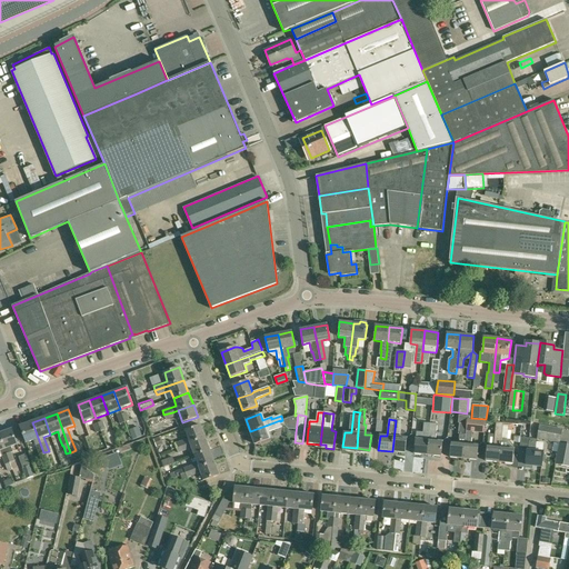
[(468,419),(466,435),(465,445),(463,459),(477,460),(479,446),(471,445),(472,431),(485,432),(486,421),(468,419)]
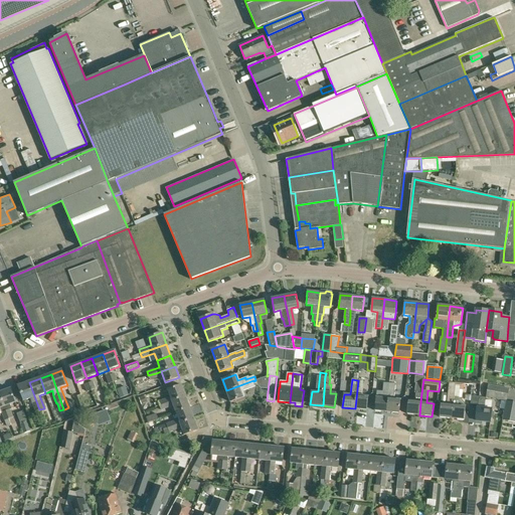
[(253,380),(226,390),(231,402),(243,397),(241,391),(248,388),(248,387),(255,385),(253,381),(253,380)]
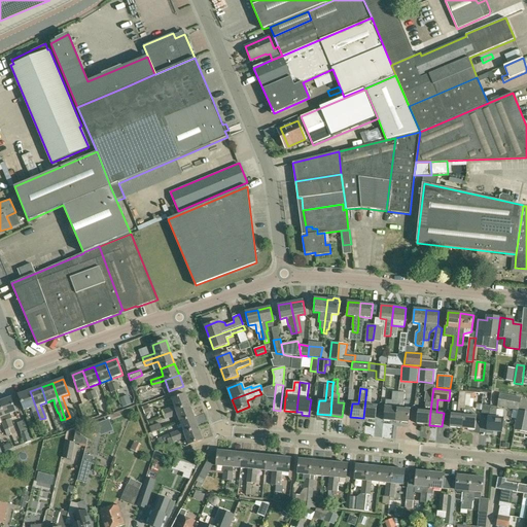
[(372,389),(366,389),(363,418),(375,420),(377,406),(371,406),(372,389)]
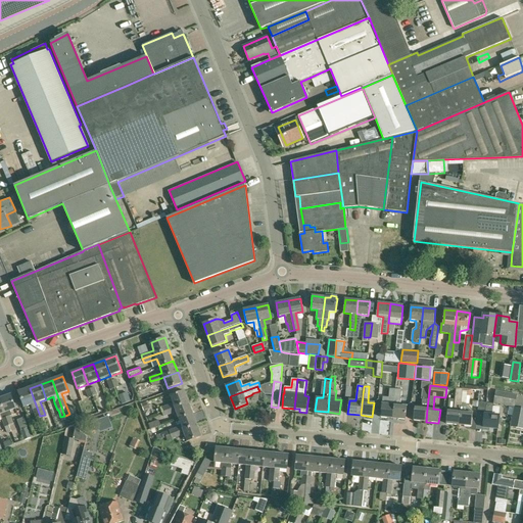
[(40,416),(30,388),(18,392),(24,408),(32,405),(36,418),(40,416)]
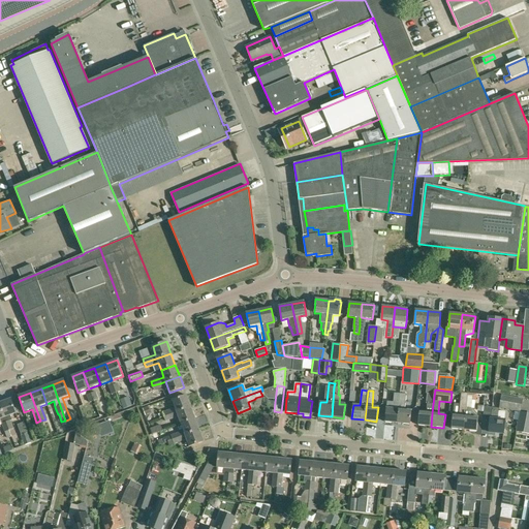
[(399,409),(401,394),(395,393),(393,408),(386,408),(385,422),(398,424),(399,409)]
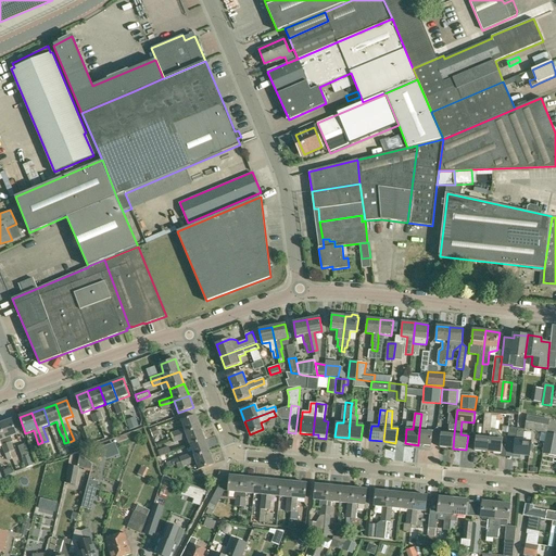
[(488,452),(492,414),(485,413),(482,437),(477,436),(475,451),(488,452)]
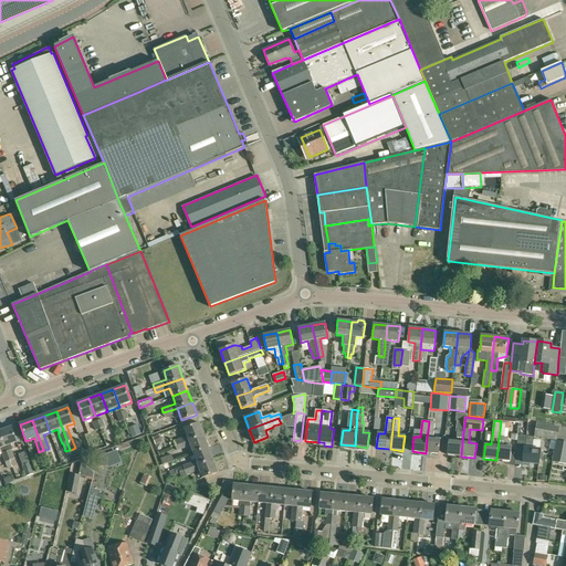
[(433,421),(429,421),(427,438),(426,453),(439,454),(440,440),(432,439),(433,421)]
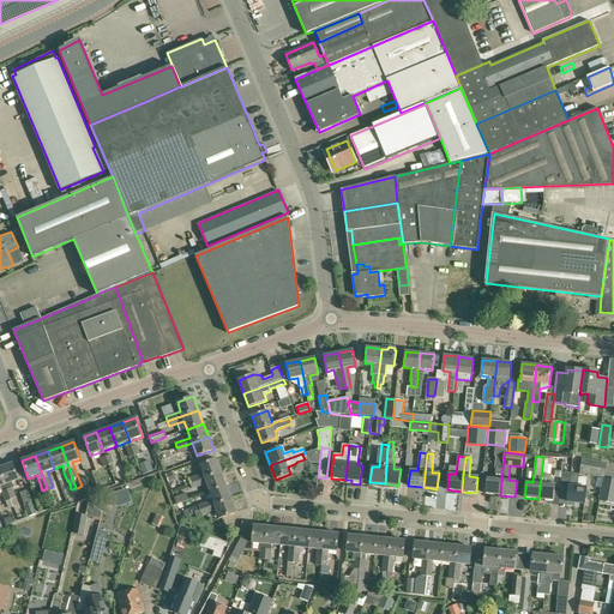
[(543,457),(539,499),(553,500),(555,485),(554,485),(554,481),(551,476),(548,476),(548,474),(549,457),(543,457)]
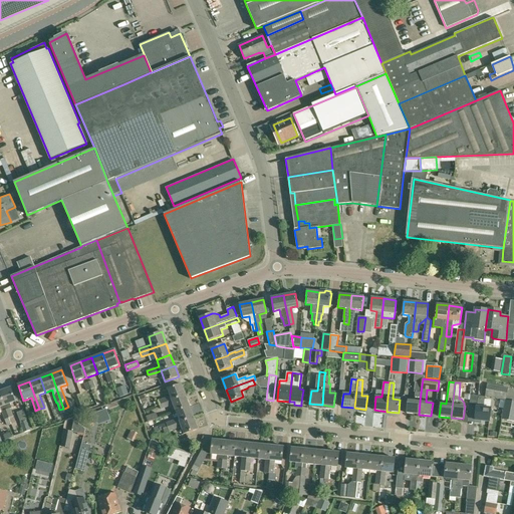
[(160,405),(186,396),(182,384),(168,389),(171,397),(158,401),(160,405)]
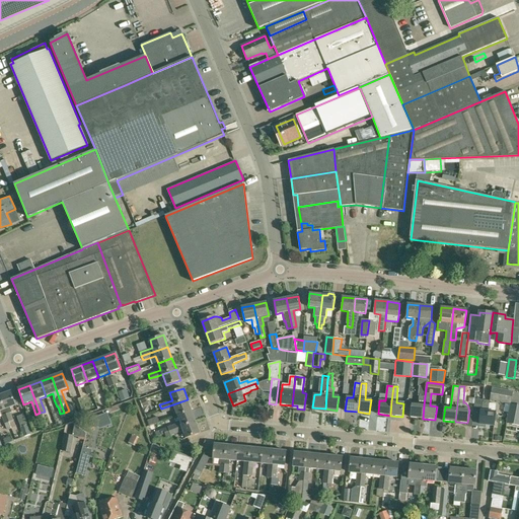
[(502,402),(504,390),(493,388),(491,400),(502,402)]
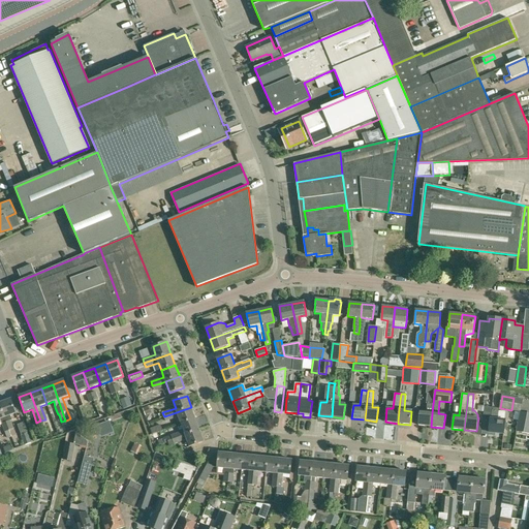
[(514,398),(511,410),(521,411),(523,400),(514,398)]
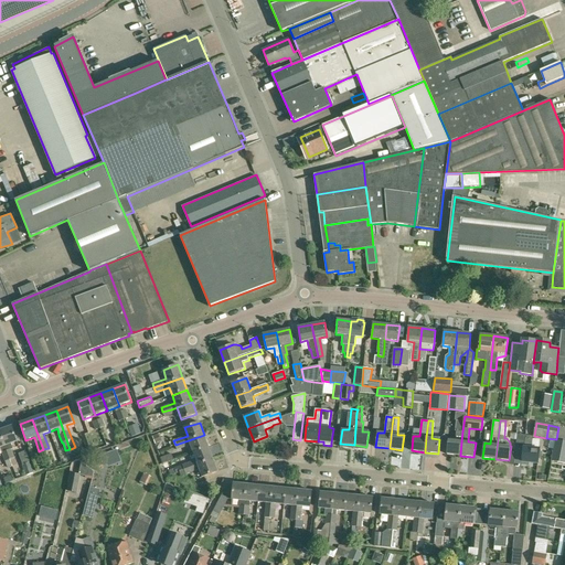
[(0,432),(4,446),(12,466),(17,465),(14,458),(12,449),(13,449),(11,444),(17,441),(12,426),(0,430),(0,432)]
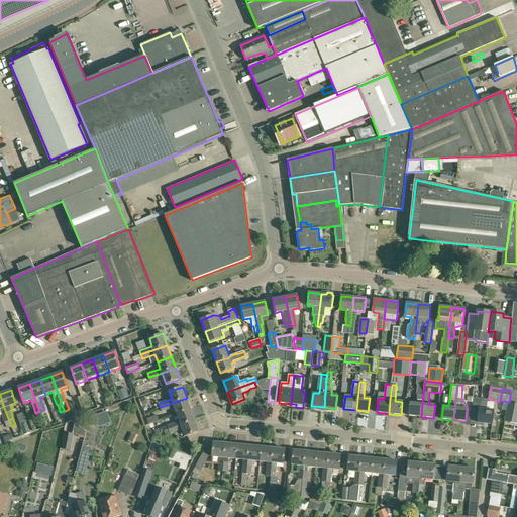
[(0,395),(0,409),(2,414),(5,422),(7,428),(11,426),(4,408),(0,395)]
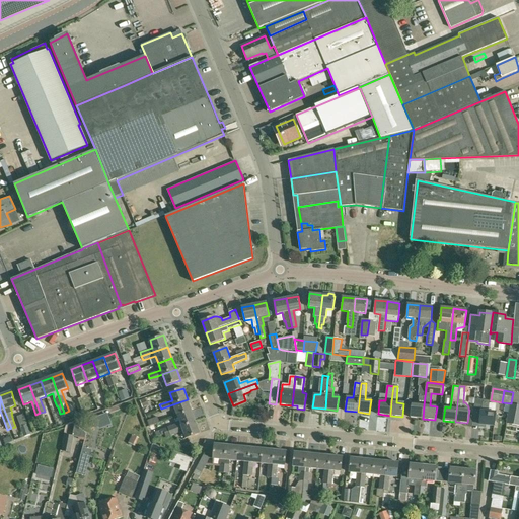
[(424,405),(425,396),(420,396),(419,403),(413,402),(413,403),(412,403),(411,418),(423,419),(424,405)]
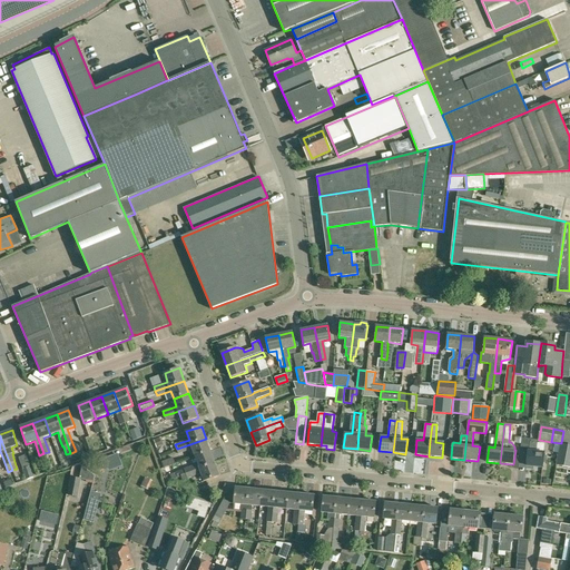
[(206,439),(177,449),(179,454),(193,449),(196,457),(210,451),(206,439)]
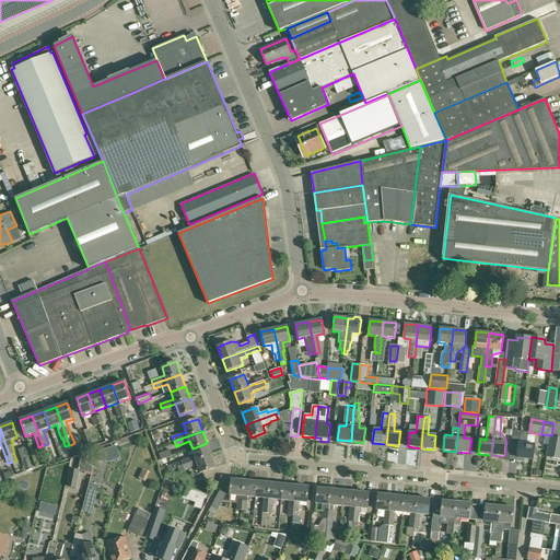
[(533,459),(534,445),(526,444),(527,435),(525,434),(525,432),(513,431),(510,450),(518,451),(518,458),(533,459)]
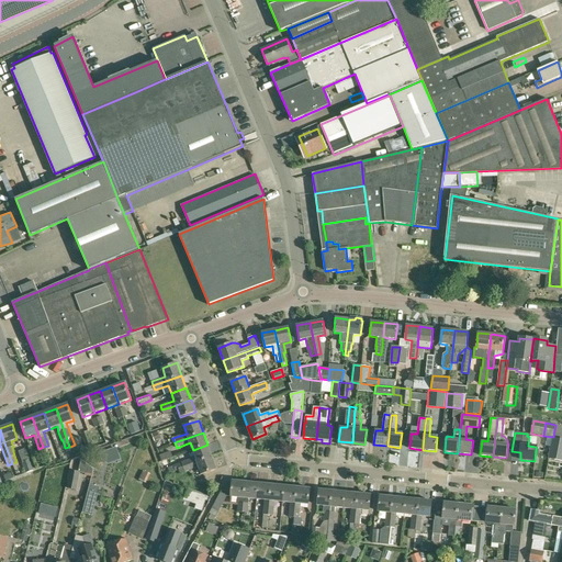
[(561,439),(552,437),(549,459),(561,460),(561,439)]
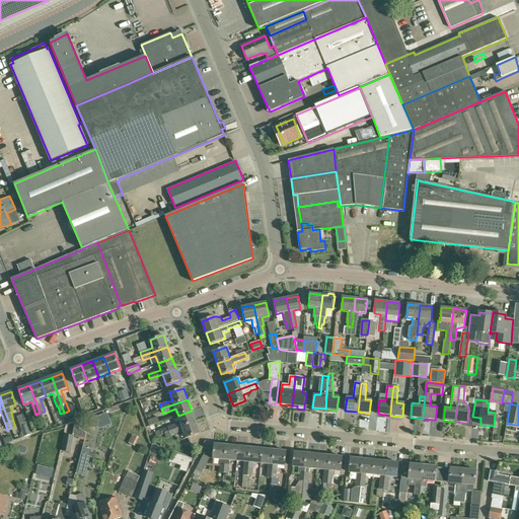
[(192,411),(178,416),(180,423),(167,427),(169,432),(182,427),(196,422),(192,411)]
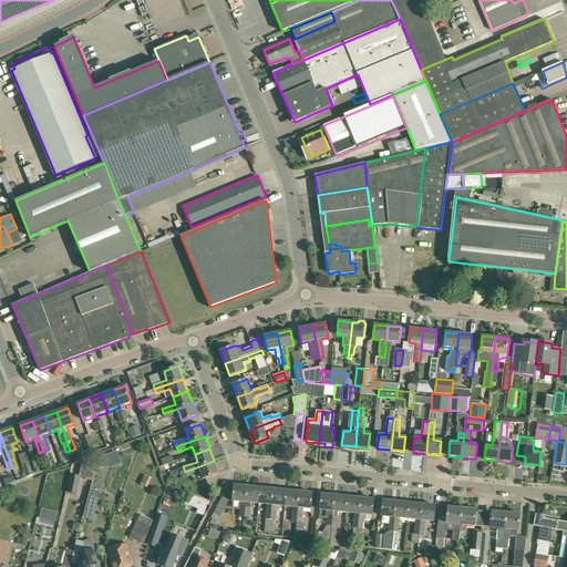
[(163,465),(174,461),(172,455),(162,460),(163,465)]
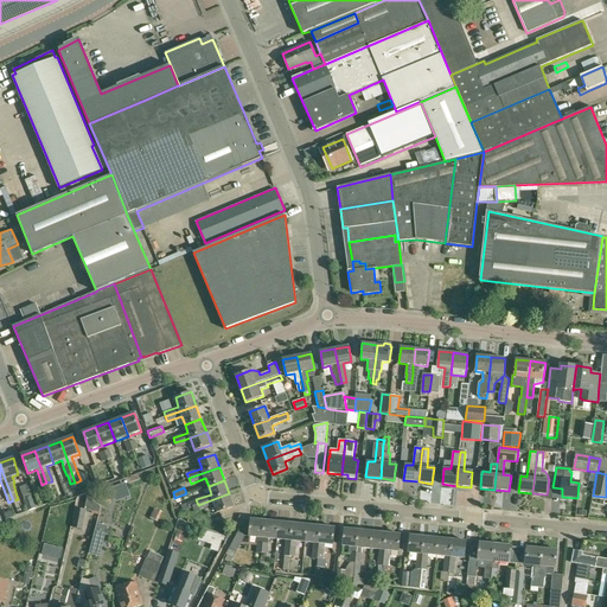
[(234,508),(229,493),(213,499),(198,505),(200,510),(215,504),(218,512),(234,508)]
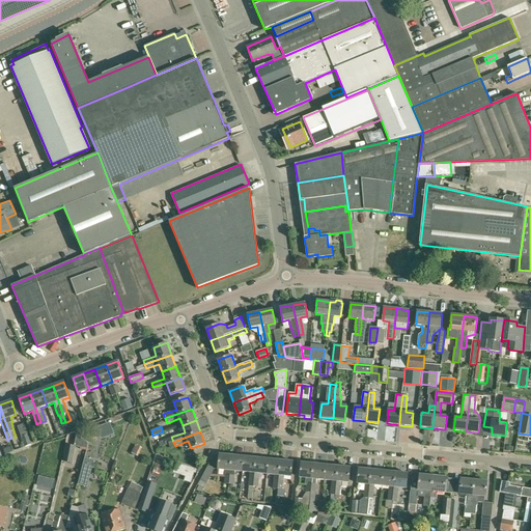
[(28,435),(21,437),(23,442),(15,445),(17,450),(25,447),(32,444),(28,435)]
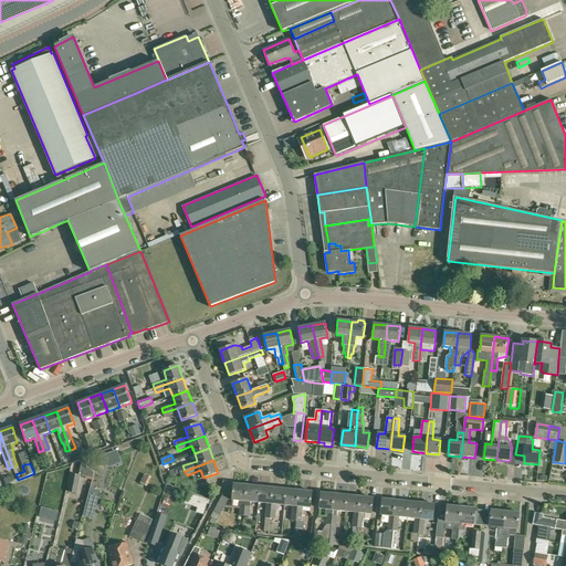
[(147,471),(145,474),(140,483),(148,486),(152,478),(150,478),(153,473),(147,471)]
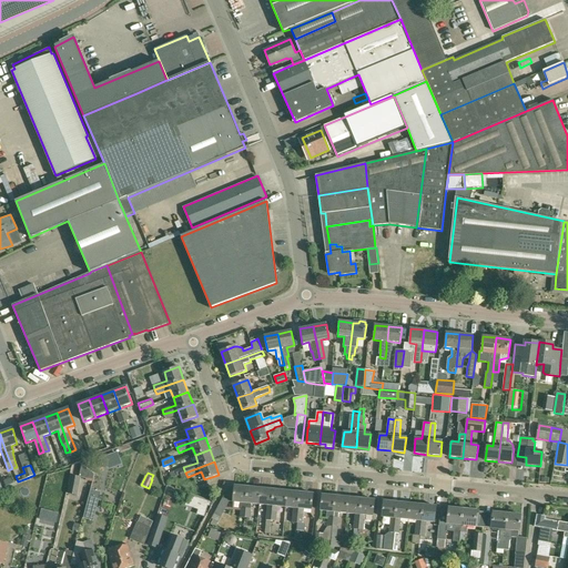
[(80,478),(72,477),(69,495),(78,496),(80,478)]
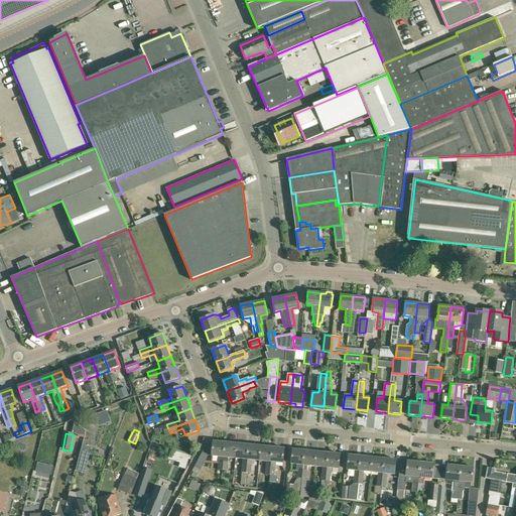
[(224,458),(225,442),(214,441),(212,457),(218,457),(218,462),(219,462),(218,470),(223,471),(224,463),(225,458),(224,458)]
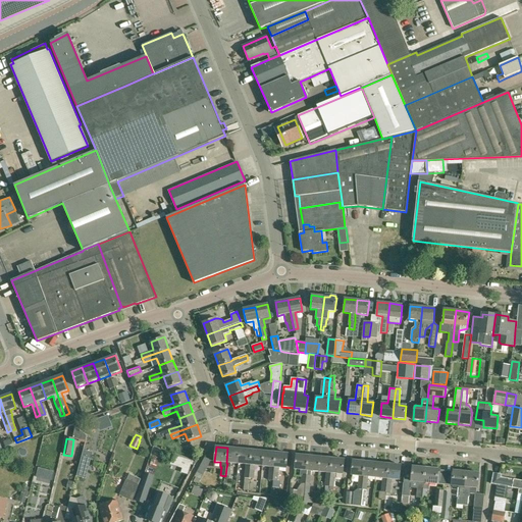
[(240,450),(227,448),(226,463),(227,463),(226,468),(225,476),(229,476),(230,463),(239,464),(240,450)]
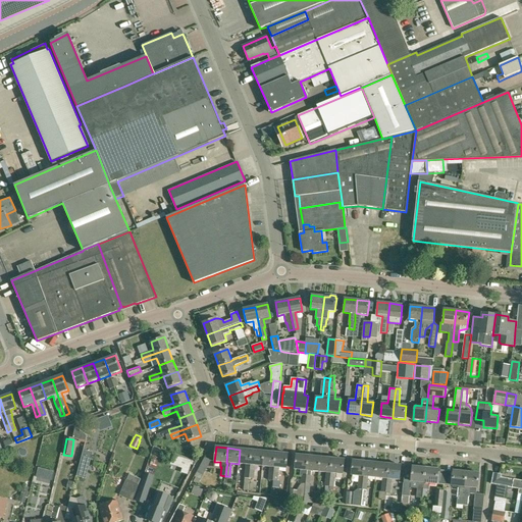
[(252,451),(240,450),(239,464),(246,465),(245,478),(244,490),(248,490),(249,478),(251,465),(252,451)]
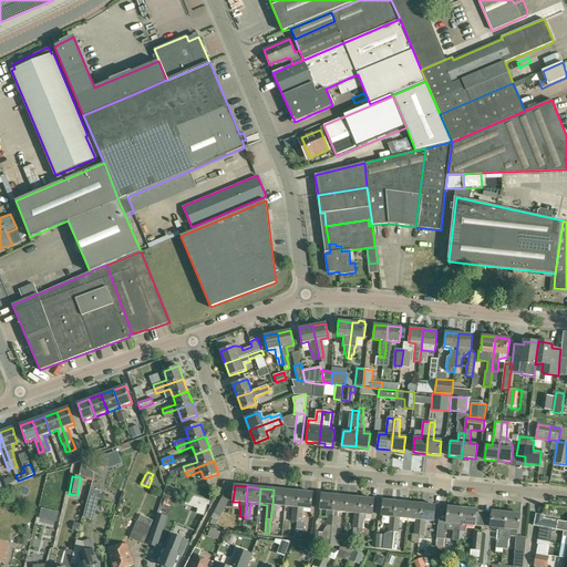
[(272,505),(270,519),(276,521),(277,506),(286,506),(287,491),(274,490),(272,505)]
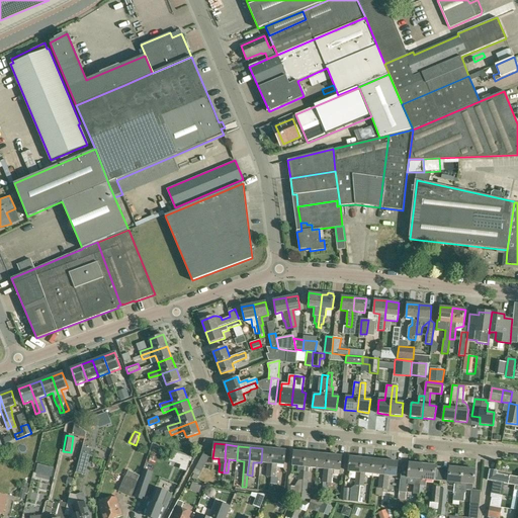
[(262,448),(261,462),(267,463),(266,477),(271,478),(272,463),(274,449),(262,448)]
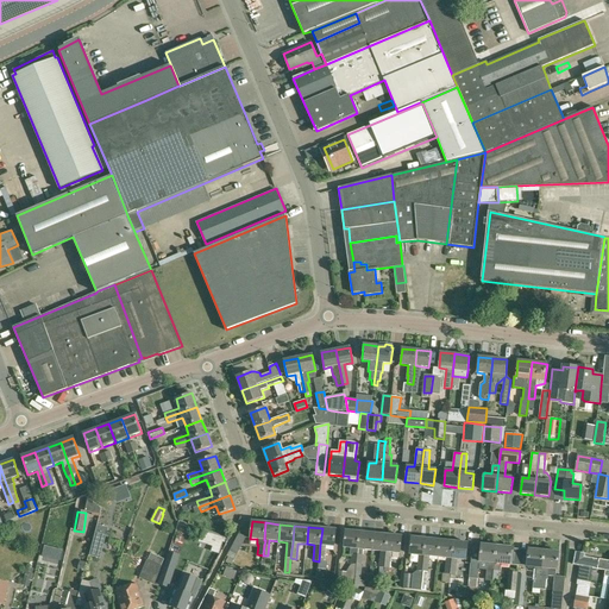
[(320,545),(319,562),(324,562),(326,546),(334,547),(337,529),(322,528),(320,545)]
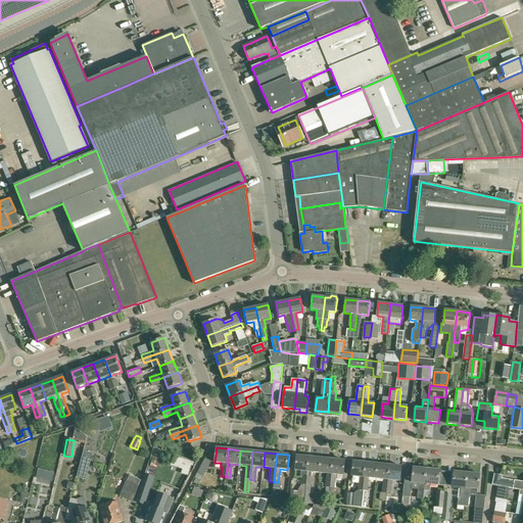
[(307,472),(310,457),(296,456),(295,470),(301,471),(300,476),(302,476),(301,484),(297,491),(290,490),(290,502),(304,503),(305,497),(307,477),(307,472)]
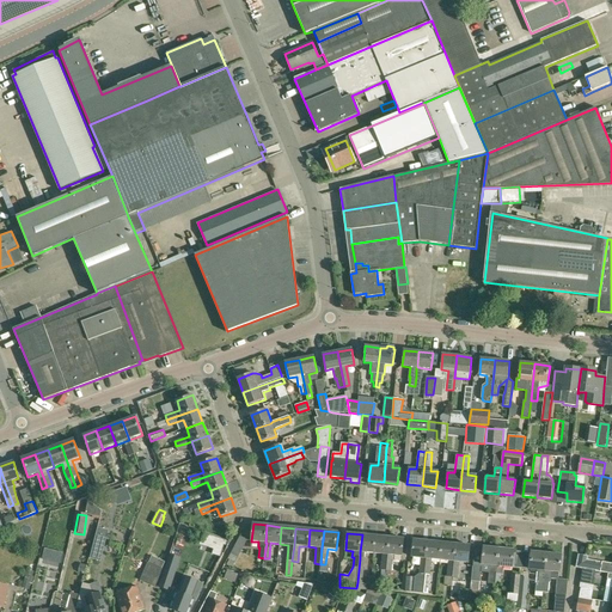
[(375,536),(362,534),(360,552),(374,554),(375,536)]
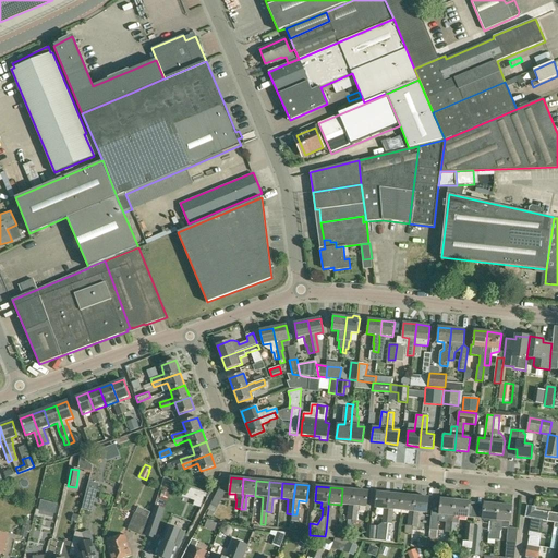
[(342,488),(341,505),(349,506),(349,510),(348,510),(347,520),(348,520),(347,533),(352,534),(353,520),(354,506),(355,490),(342,488)]
